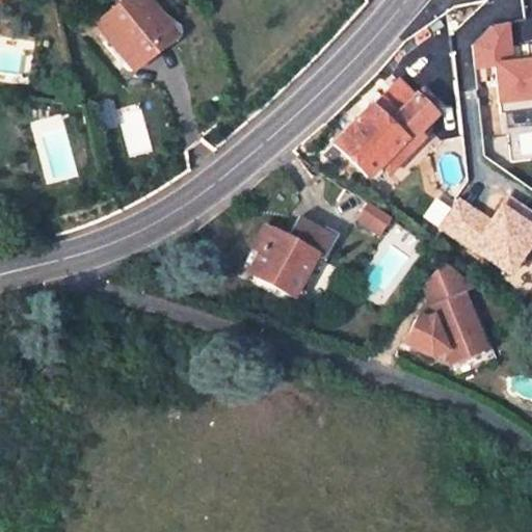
[(171,32),(144,0),(128,0),(97,25),(130,67),(171,32)]
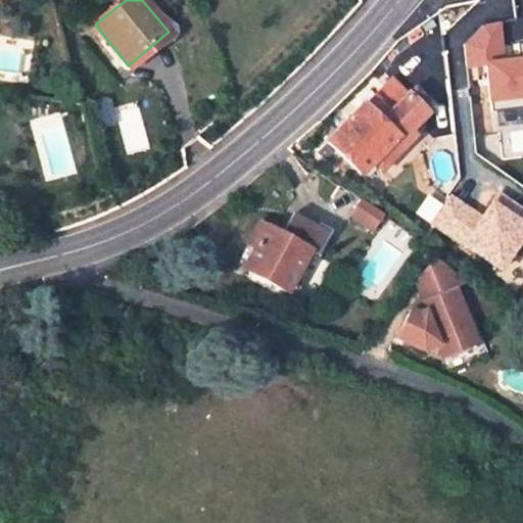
[(522,57),(504,59),(502,25),(463,27),(466,69),(485,68),(487,103),(522,101),(522,57)]
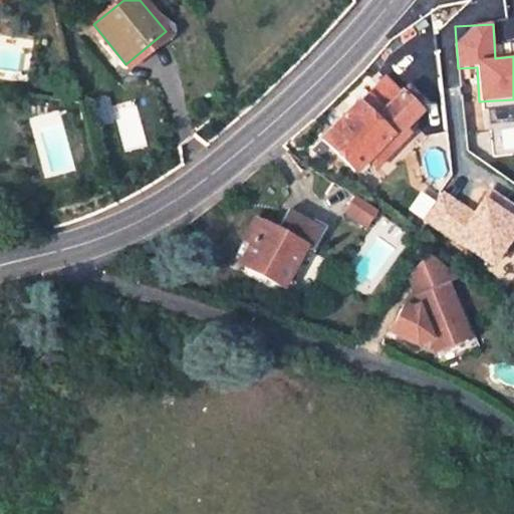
[(418,108),(382,75),(323,139),(355,172),(368,159),(373,165),(396,141),(391,137),(403,123),(418,108)]
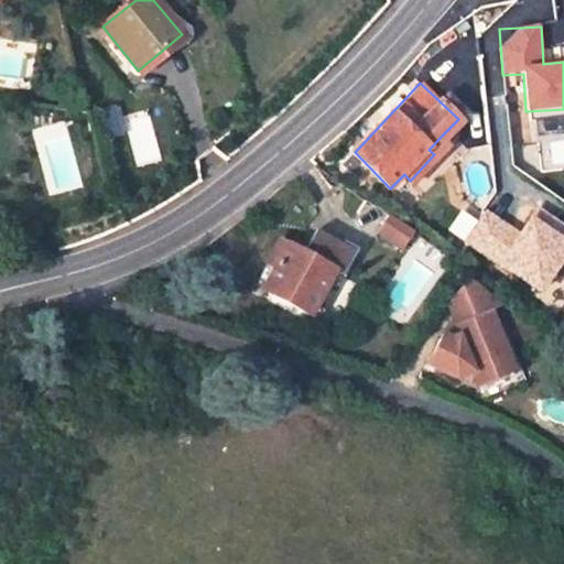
[(138,165),(161,158),(147,109),(122,117),(138,165)]
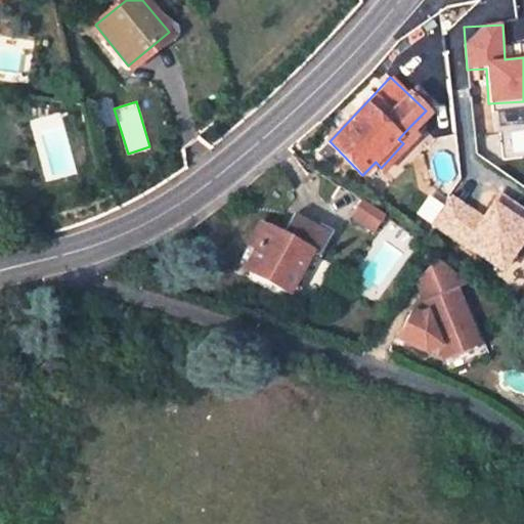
[(403,143),(416,131),(410,126),(398,139),(403,143)]
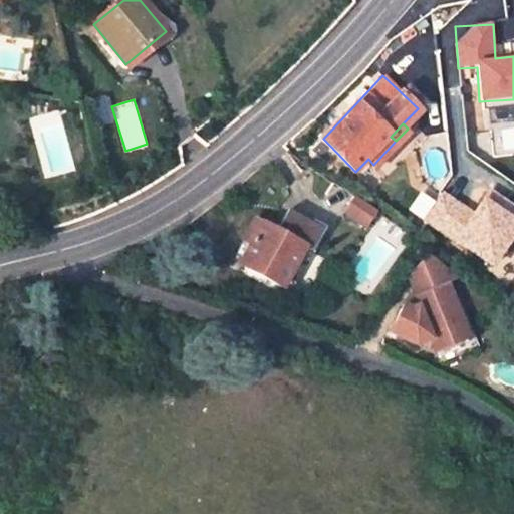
[(364,225),(374,211),(352,196),(342,210),(364,225)]
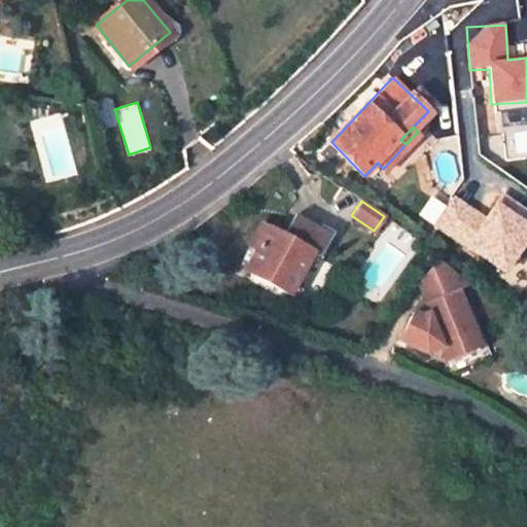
[(312,253),(269,230),(247,269),(297,297),(312,274),(303,268),(312,253)]
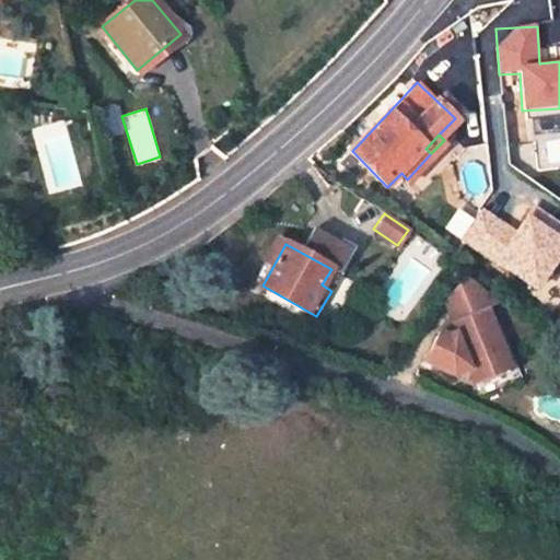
[(499,304),(464,279),(448,298),(458,321),(454,322),(458,331),(453,334),(446,328),(427,357),(451,375),(473,366),(479,383),(512,370),(488,308),(499,304)]
